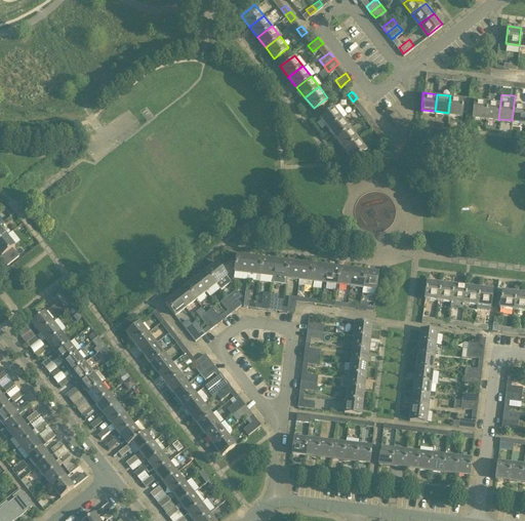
[(450,95),(448,113),(461,114),(461,111),(468,111),(469,95),(463,95),(463,97),(450,95)]
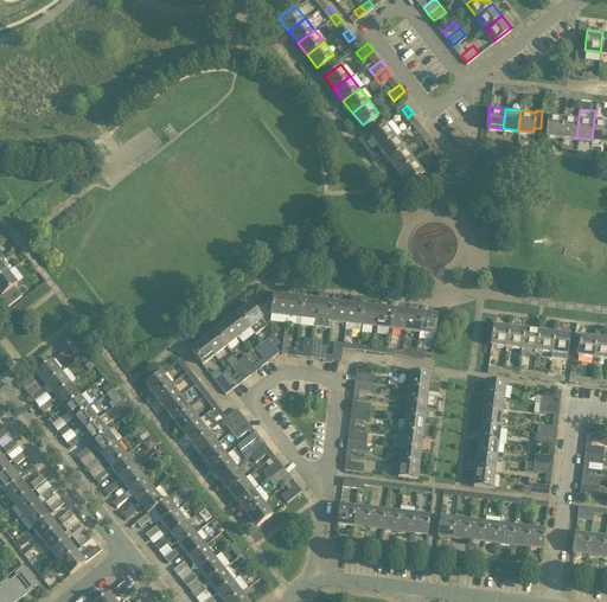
[(545,133),(561,135),(563,116),(548,114),(545,133)]
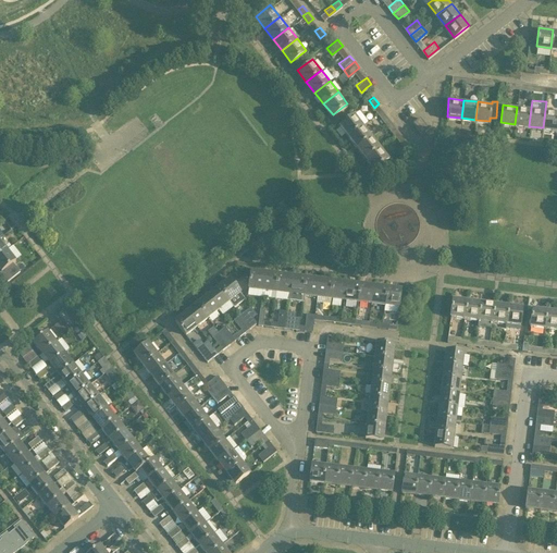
[(531,108),(517,107),(515,124),(529,126),(531,108)]
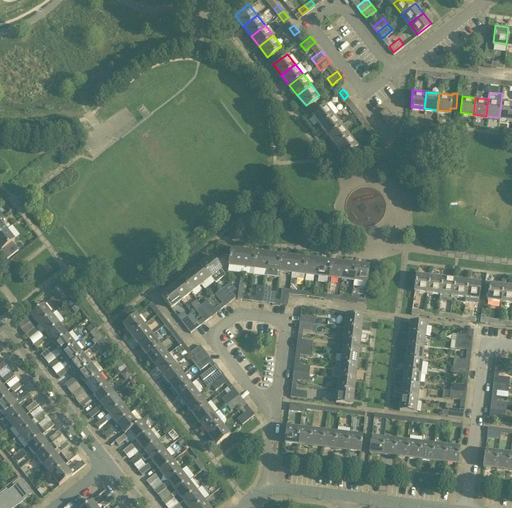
[(511,101),(501,101),(499,117),(511,118),(511,101)]
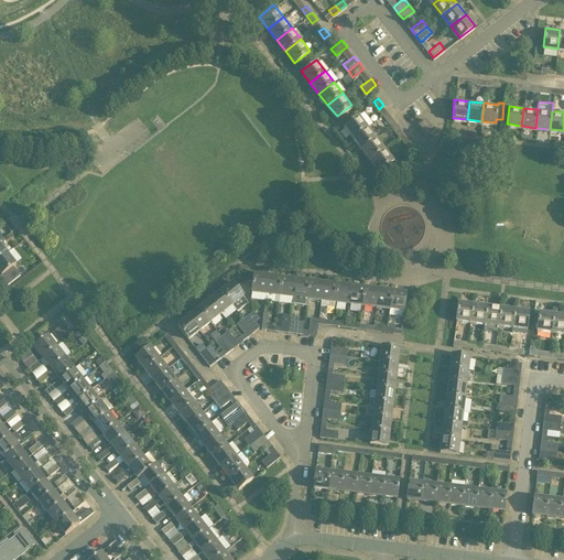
[(344,125),(353,137),(367,125),(358,114),(344,125)]
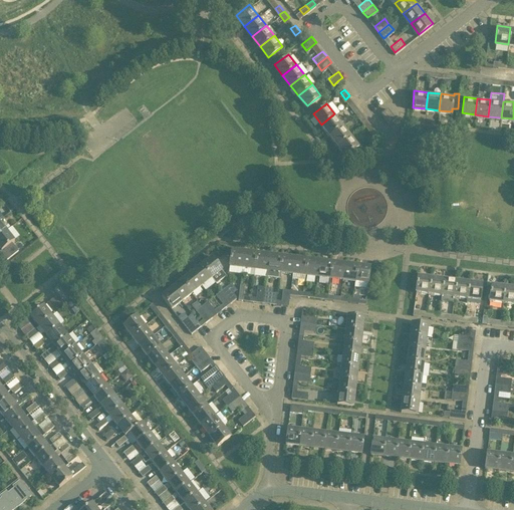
[(355,103),(351,106),(356,113),(360,109),(355,103)]
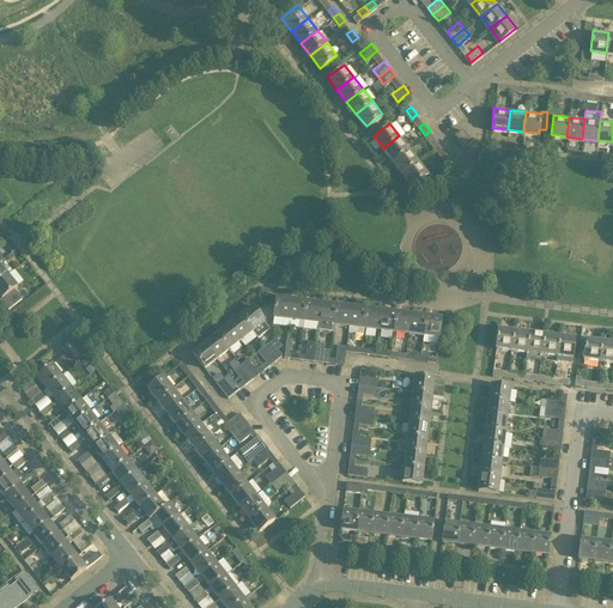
[(454,132),(463,145),(471,139),(462,127),(454,132)]
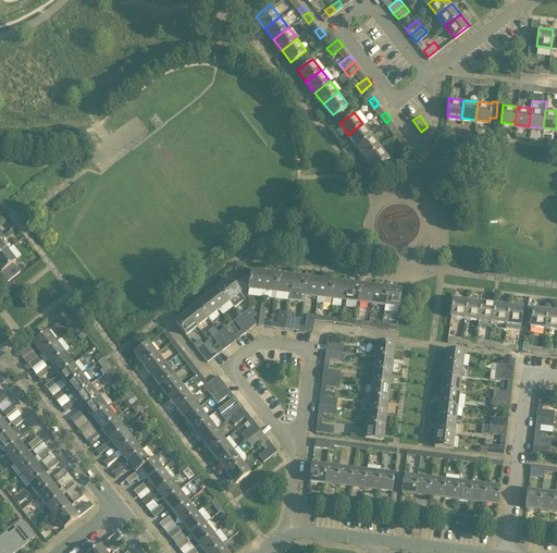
[(391,119),(386,123),(392,130),(396,126),(391,119)]
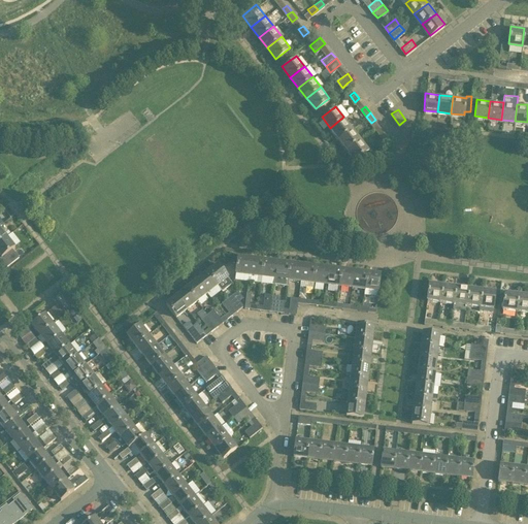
[(352,127),(343,117),(330,128),(338,138),(352,127)]
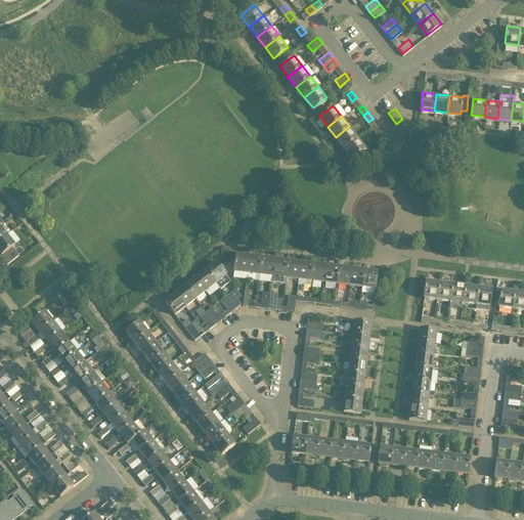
[(344,147),(357,137),(349,126),(336,137),(344,147)]
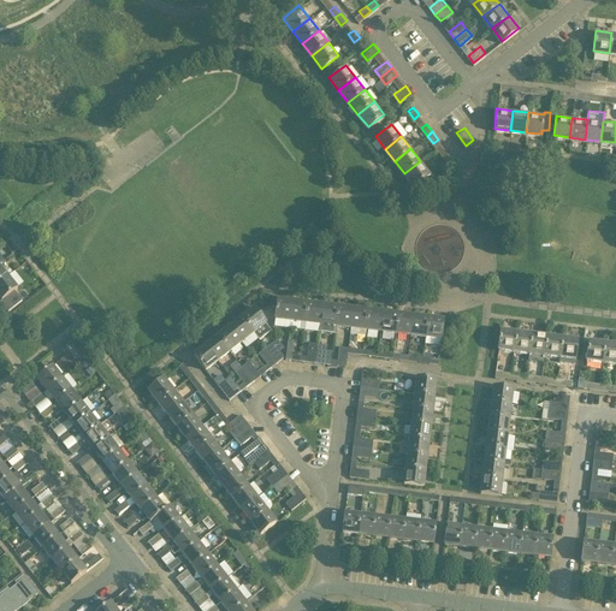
[(451,156),(445,148),(440,153),(446,160),(451,156)]
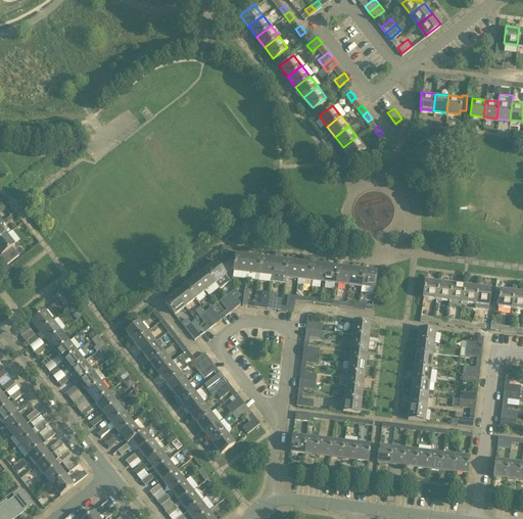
[(365,147),(357,137),(343,147),(351,157),(365,147)]
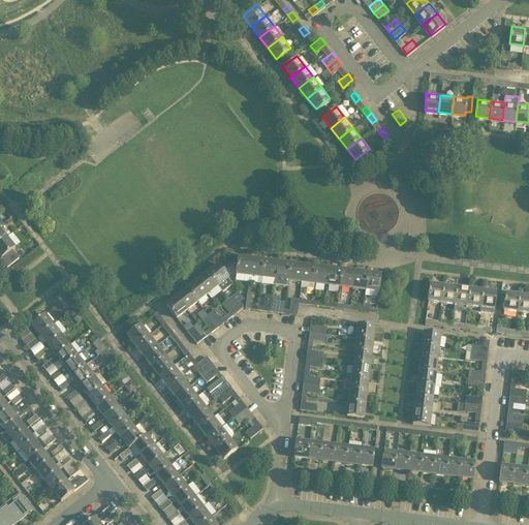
[(14,245),(6,235),(0,239),(0,254),(0,255),(0,259),(5,267),(19,256),(11,247),(14,245)]
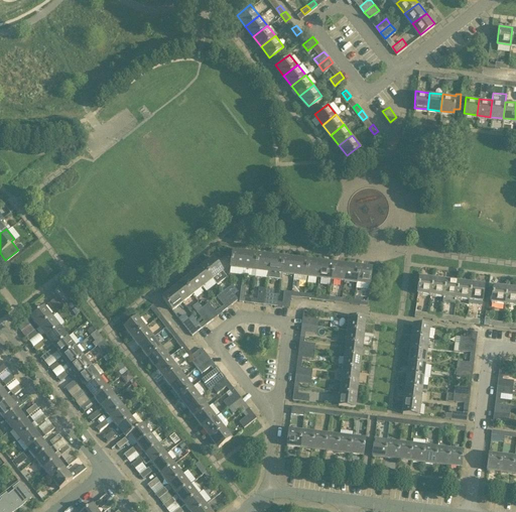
[(230,264),(243,266),(245,250),(232,248),(230,264)]
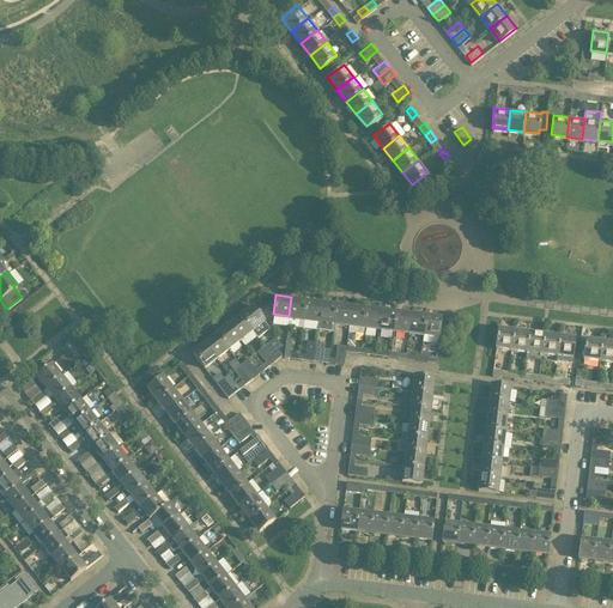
[(291,297),(289,316),(303,317),(305,298),(291,297)]
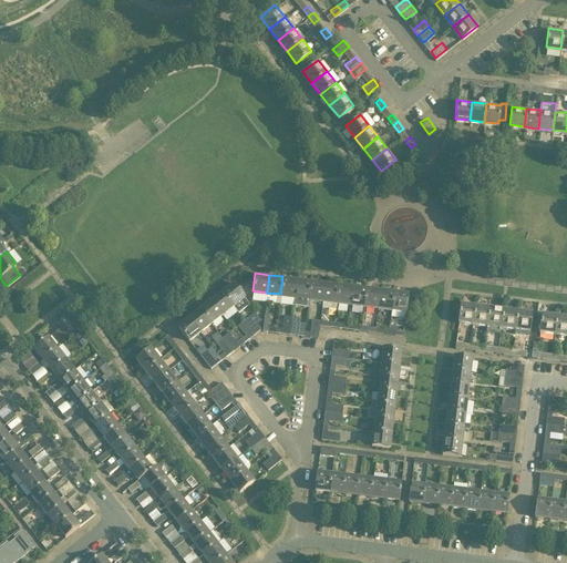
[(280,300),(279,302),(294,303),(297,278),(282,276),(280,294),(280,300)]
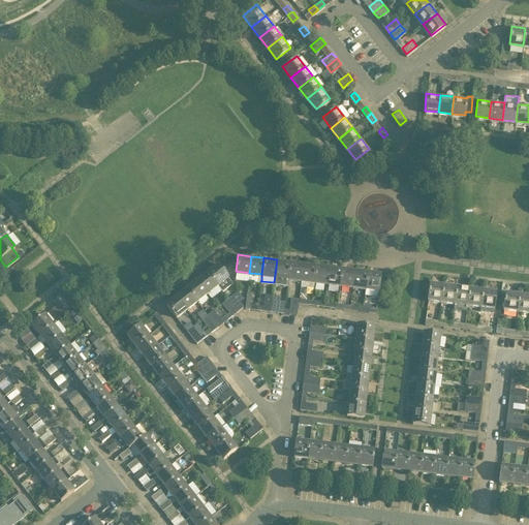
[(287,284),(287,278),(289,260),(277,259),(274,282),(287,284)]
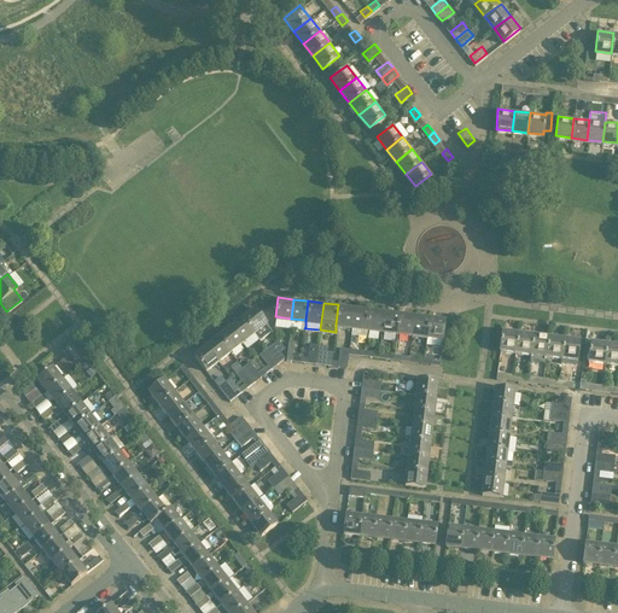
[(338,304),(336,325),(351,326),(354,307),(338,304)]
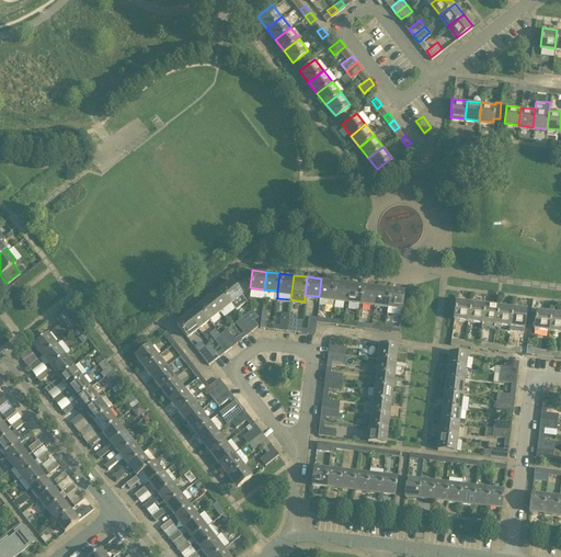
[(231,277),(219,286),(230,300),(231,300),(235,305),(236,306),(247,298),(241,292),(231,277)]
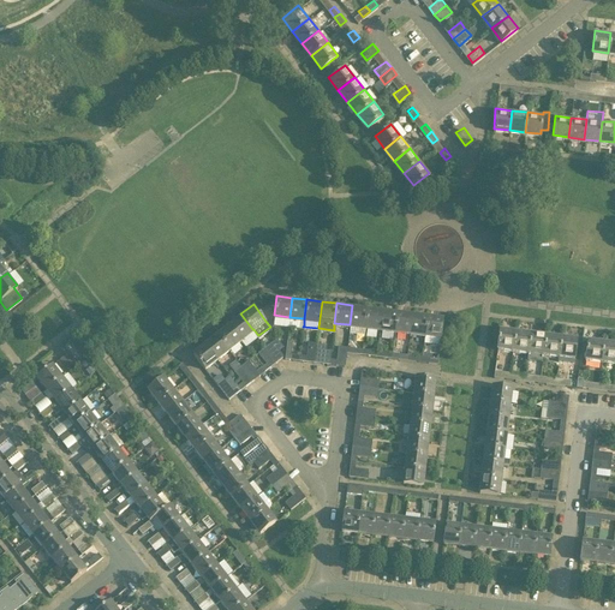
[(350,324),(348,329),(364,332),(364,327),(366,308),(352,305),(350,324)]
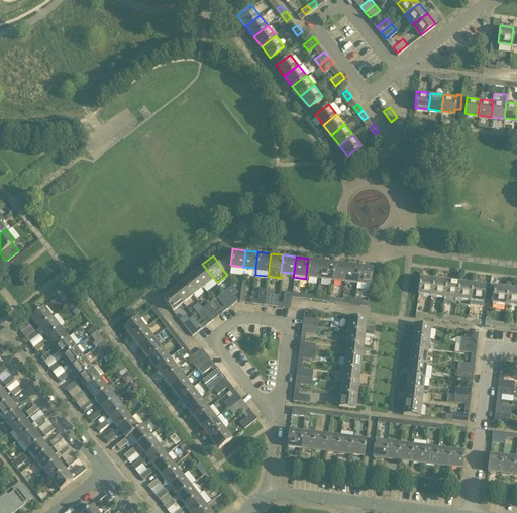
[(308,259),(306,275),(319,276),(321,260),(308,259)]
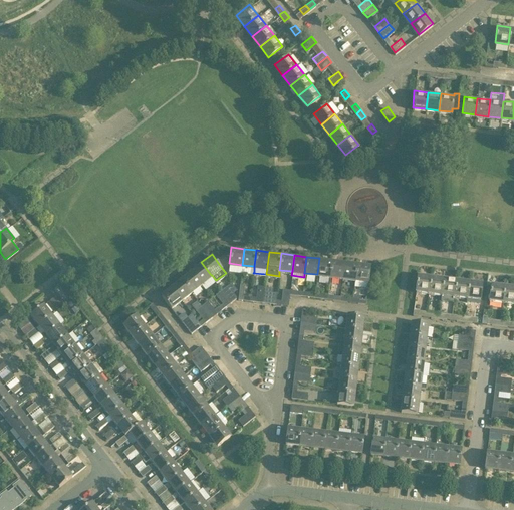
[(319,258),(317,274),(329,276),(331,260),(319,258)]
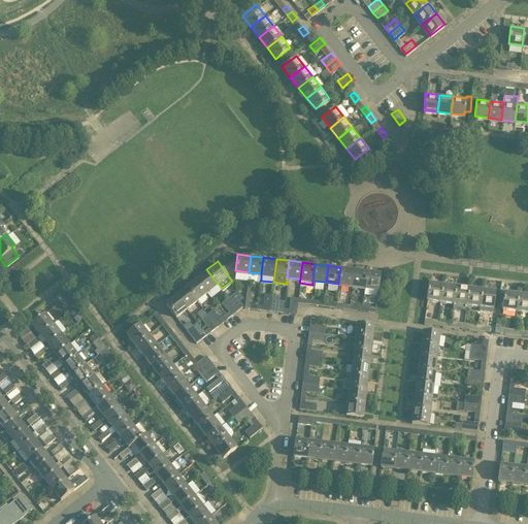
[(340,267),(338,284),(352,285),(354,268),(340,267)]
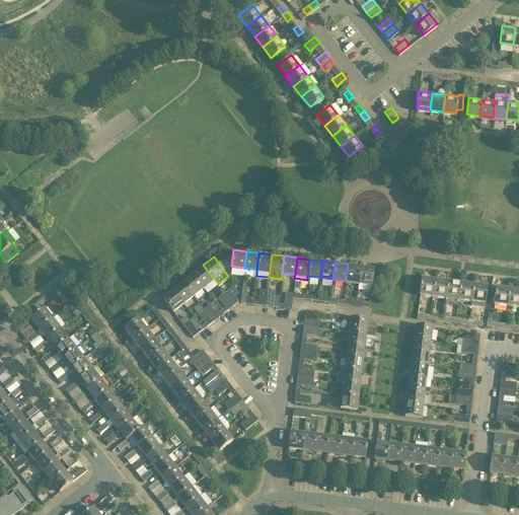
[(348,264),(346,280),(358,282),(360,266),(348,264)]
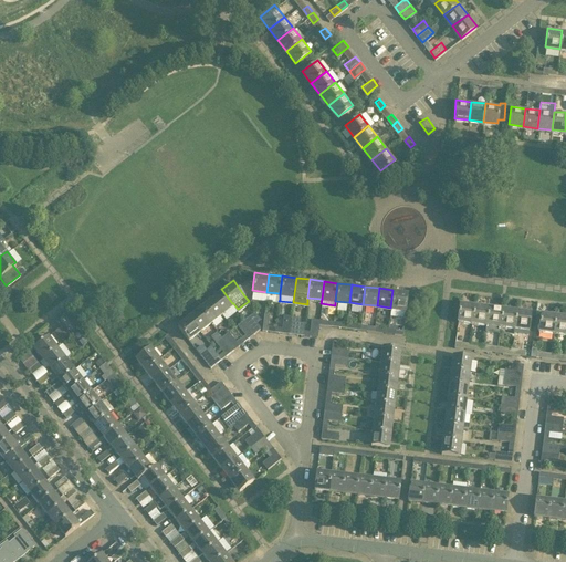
[(232,303),(221,289),(211,298),(221,312),(232,303)]
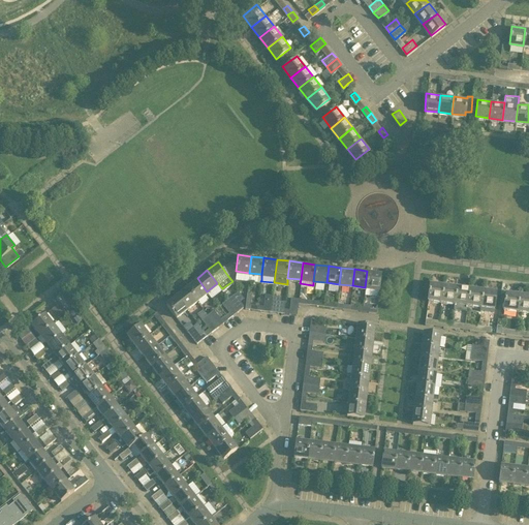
[(378,295),(378,289),(380,272),(367,271),(365,287),(365,294),(378,295)]
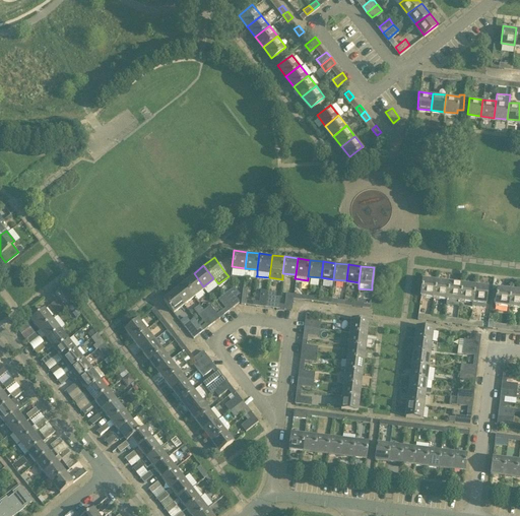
[(203,286),(194,273),(184,281),(193,294),(203,286)]
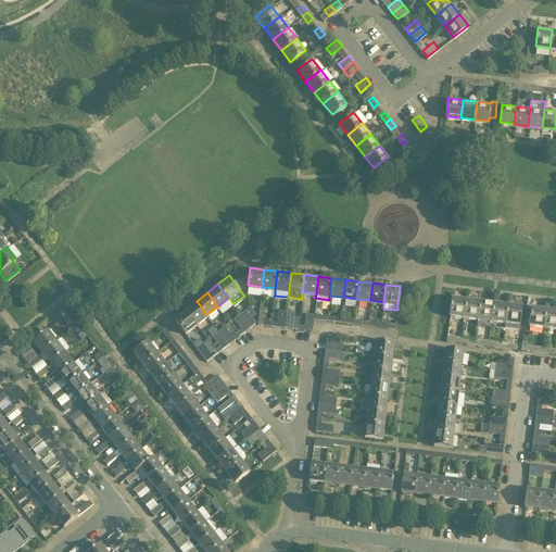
[(449,314),(463,316),(465,297),(451,296),(449,314)]
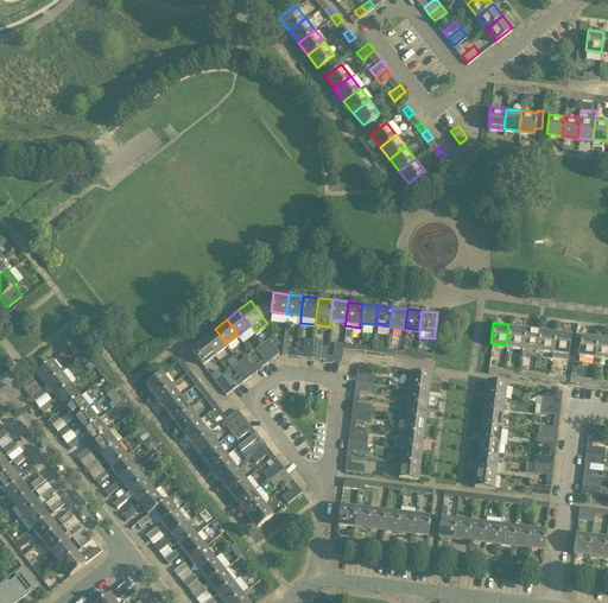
[(524,327),(508,324),(506,346),(521,347),(524,327)]
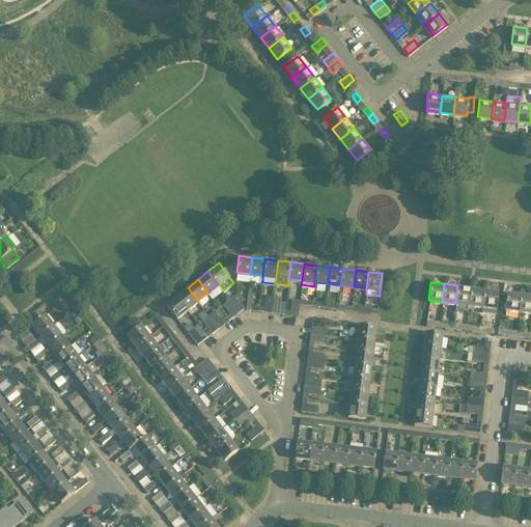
[(455,303),(454,308),(468,310),(469,305),(471,286),(457,285),(455,303)]
